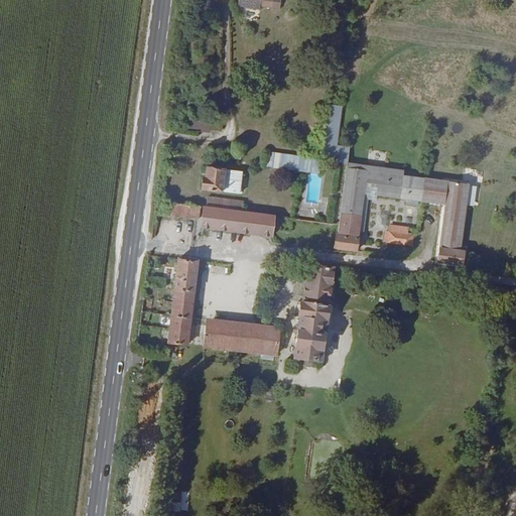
[(323,159),(347,162),(349,145),(340,144),(345,106),(330,105),(323,159)]
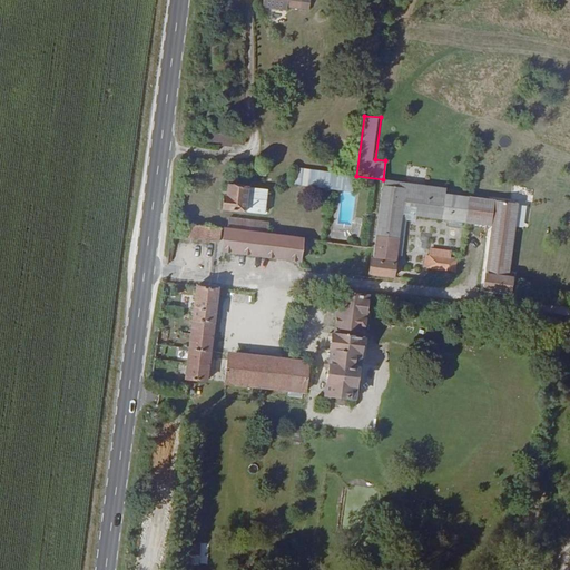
[(231,146),(232,135),(212,133),(210,144),(231,146)]
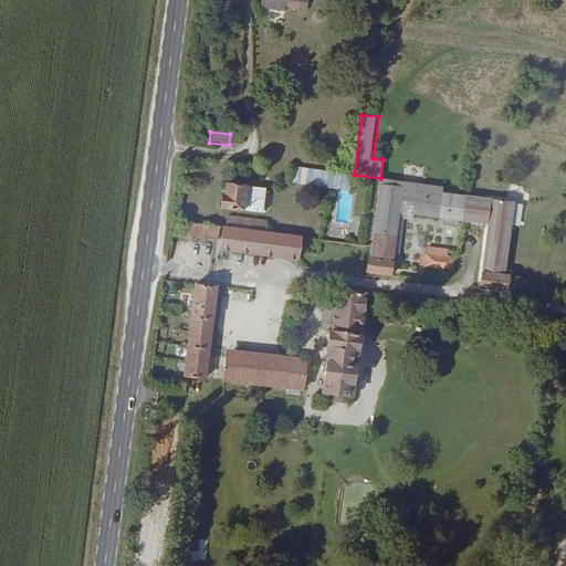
[(269,154),(269,139),(257,139),(257,154),(269,154)]
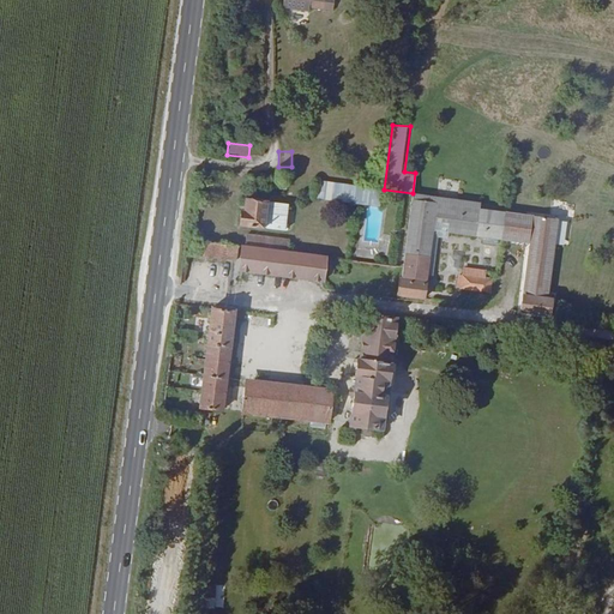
[(288,181),(276,180),(248,176),(248,180),(269,182),(268,187),(287,190),(288,181)]
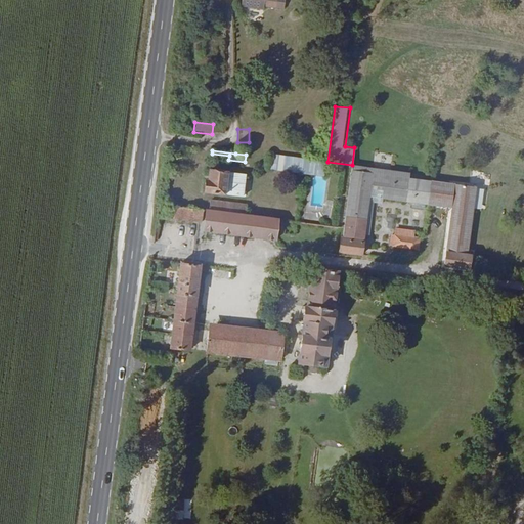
[(324,175),(326,162),(269,154),(267,167),(324,175)]
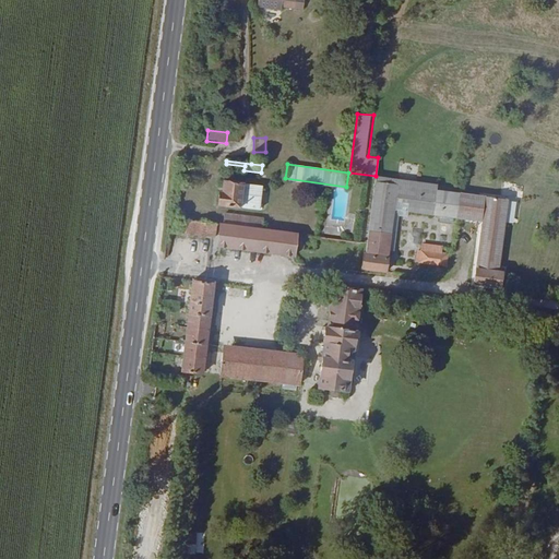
[(440,189),(440,183),(377,175),(367,253),(365,253),(363,270),(383,272),(391,211),(477,222),(470,282),(500,286),(502,270),(498,269),(504,214),(510,215),(511,204),(507,203),(508,198),(440,189)]
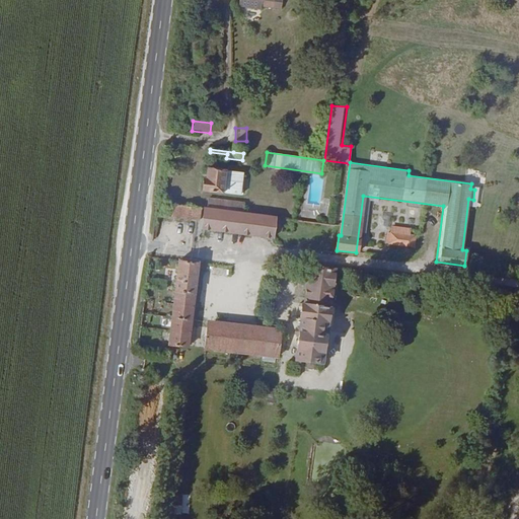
[(208,177),(205,176),(204,191),(239,196),(242,172),(209,168),(208,177)]
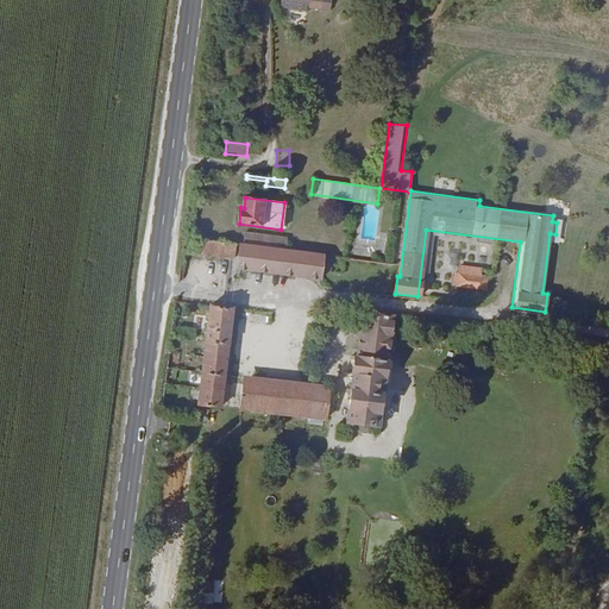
[(233,257),(236,243),(184,236),(183,244),(196,245),(195,252),(233,257)]
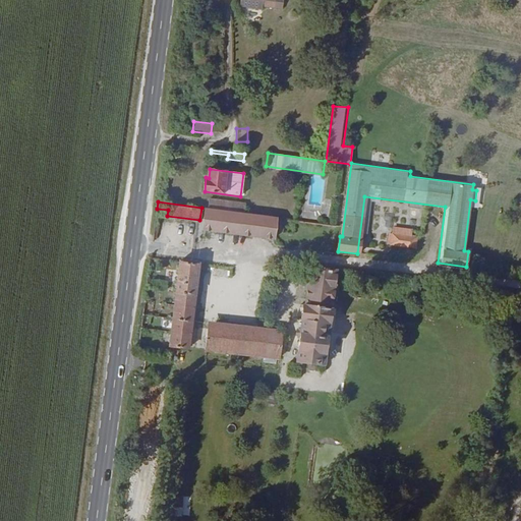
[(244,217),(246,207),(209,201),(208,210),(207,210),(205,232),(283,242),(285,222),(244,217)]
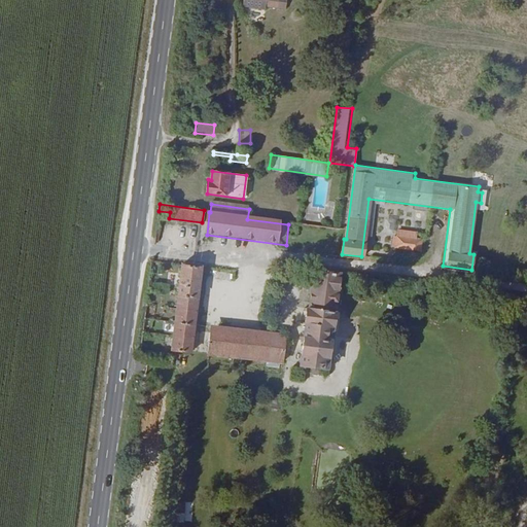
[(419,232),(398,230),(398,237),(418,239),(418,238),(419,232)]
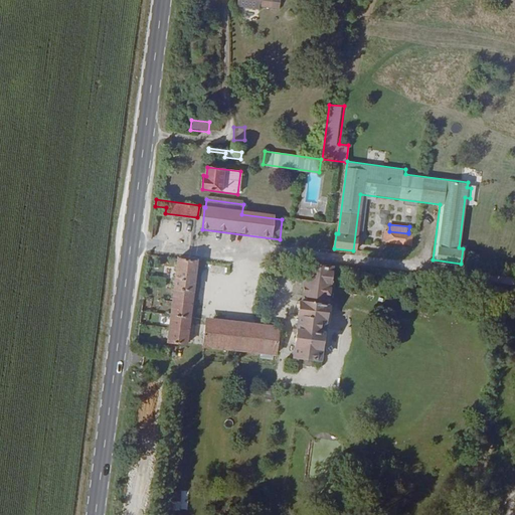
[(407,244),(408,233),(389,231),(386,231),(384,241),(407,244)]
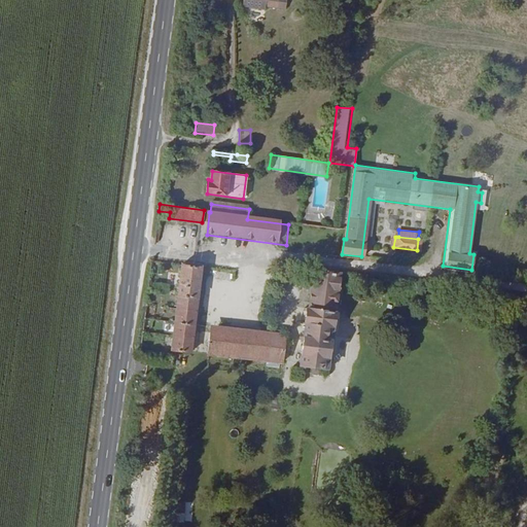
[(182,261),(171,348),(190,351),(202,264),(182,261)]
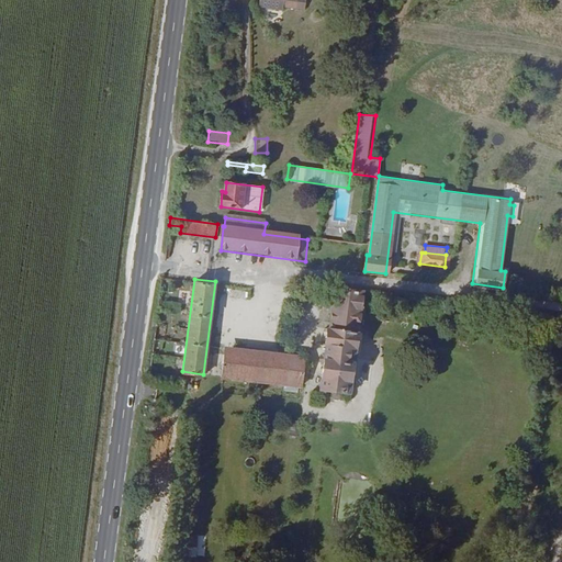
[(321,385),(330,386),(348,389),(349,380),(355,381),(358,352),(353,352),(361,288),(334,284),(328,322),(325,324),(323,340),(326,341),(325,352),(322,355),(322,361),(323,362),(321,385)]
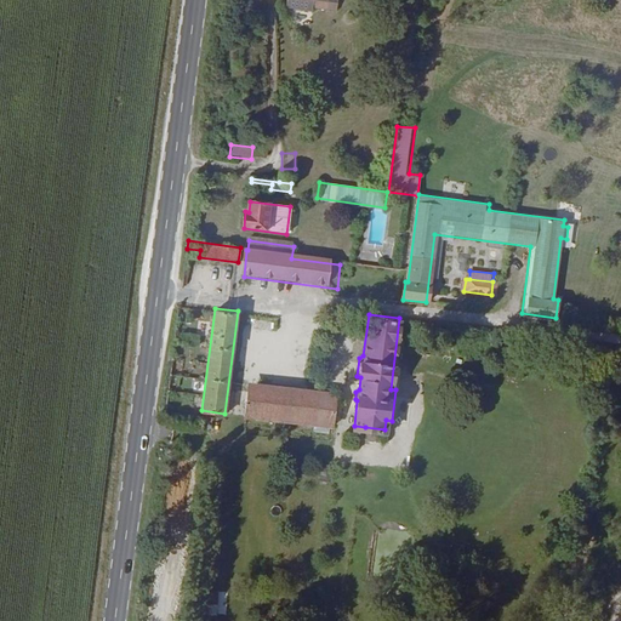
[(336,399),(249,388),(246,414),(314,422),(313,428),(329,429),(330,425),(332,425),(336,399)]
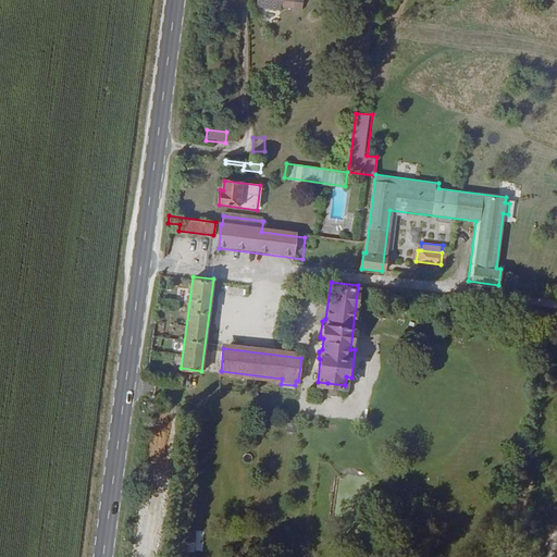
[(344,396),(345,385),(327,383),(326,393),(344,396)]
